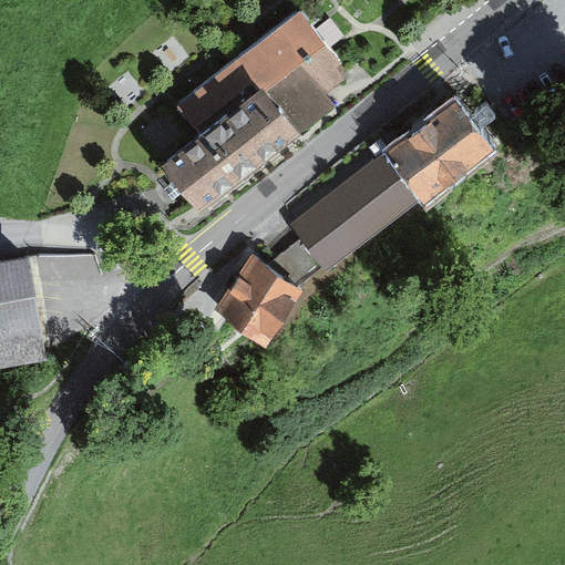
[(339,63),(298,11),(180,104),(204,135),(162,168),(199,215),(337,105),(327,93),(345,79),(335,67),(339,63)]
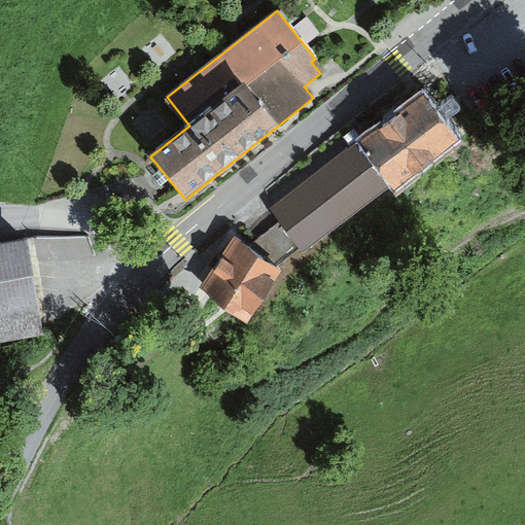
[(459,139),(422,91),(269,208),(278,220),(299,247),(301,250),(387,183),(392,190),(459,139)]
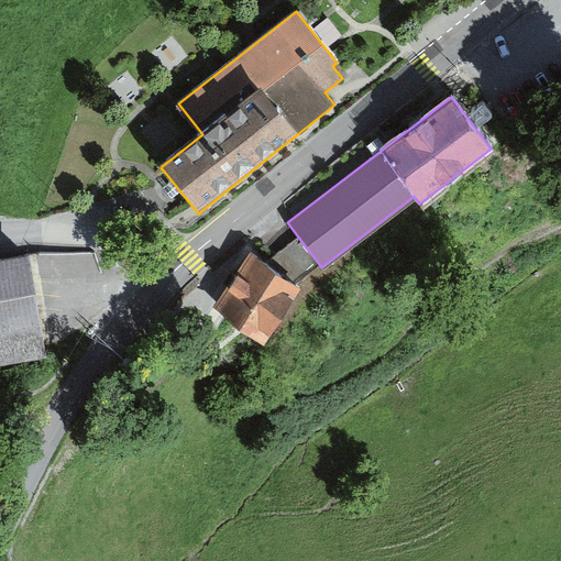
[(297,235),(264,262),(294,284),(319,264),(297,235)]
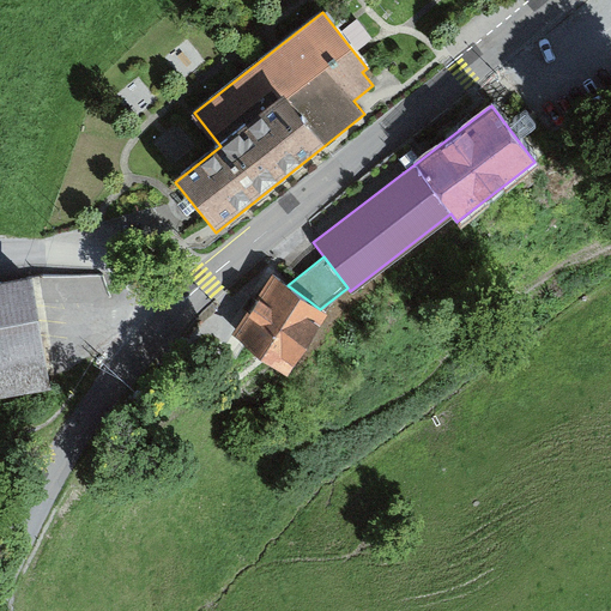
[(288,285),(271,274),(229,334),(284,373),(326,313),(320,309),(288,285)]
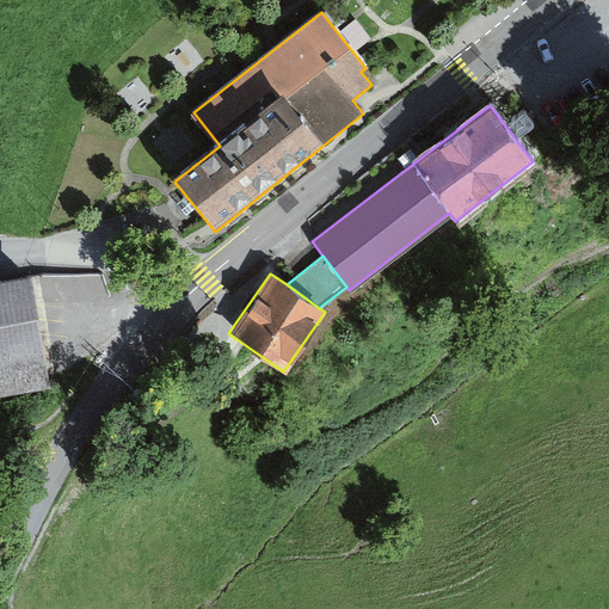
[(28,280),(0,284),(0,389),(45,382),(28,280)]
